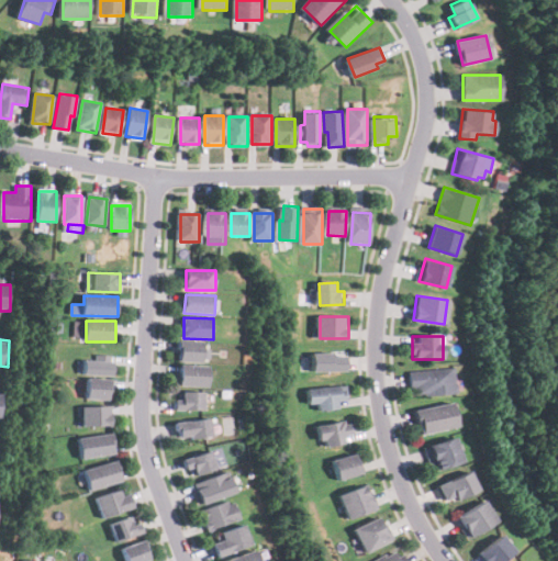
[(181,340),(180,361),(205,362),(207,340),(181,340)]
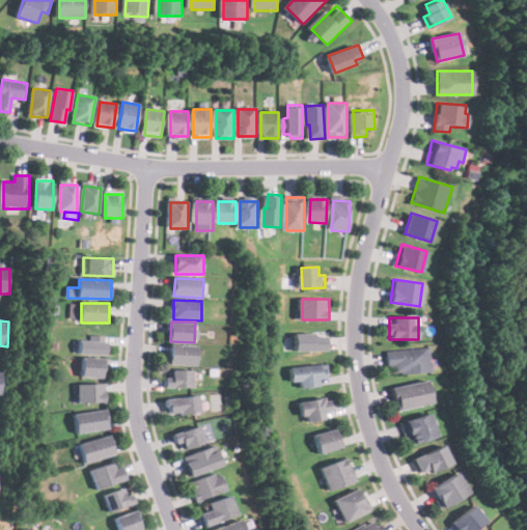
[(299,352),(330,351),(330,334),(299,335),(299,352)]
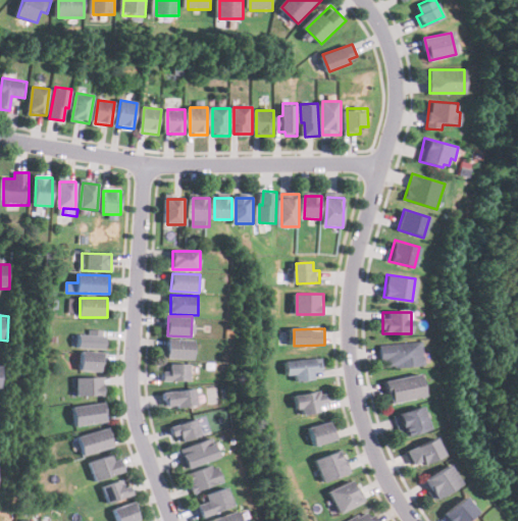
[(79,333),(78,348),(107,349),(107,334),(79,333)]
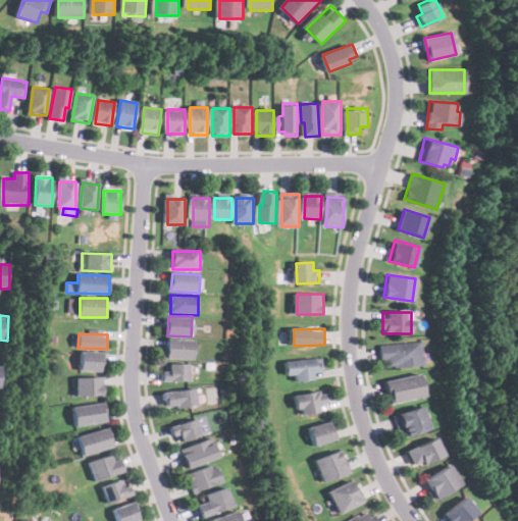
[(168,360),(196,360),(196,341),(168,341),(168,360)]
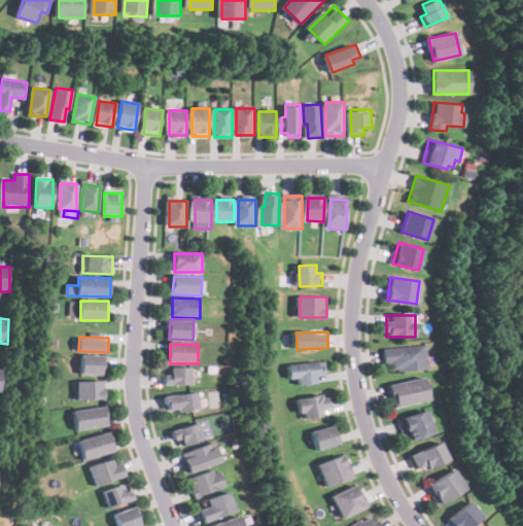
[(385,349),(387,373),(427,369),(424,344),(385,349)]
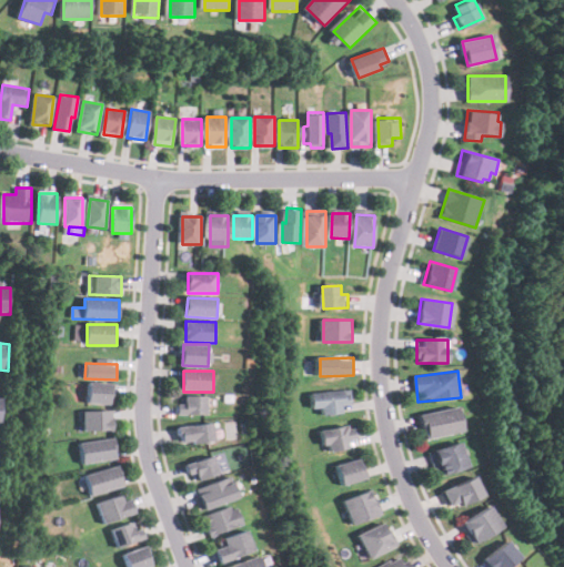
[(113,383),(89,383),(89,404),(113,404),(113,383)]
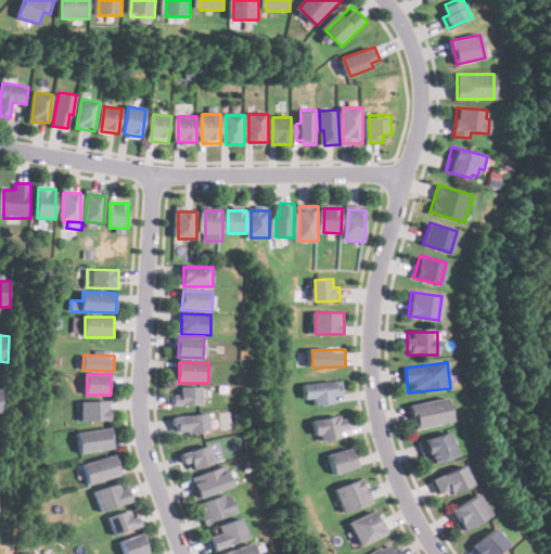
[(317,404),(347,402),(345,381),(307,384),(308,401),(317,400),(317,404)]
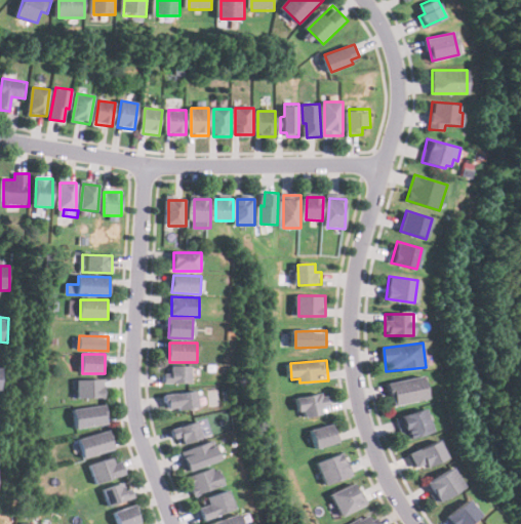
[(192,384),(192,367),(166,367),(166,384),(192,384)]
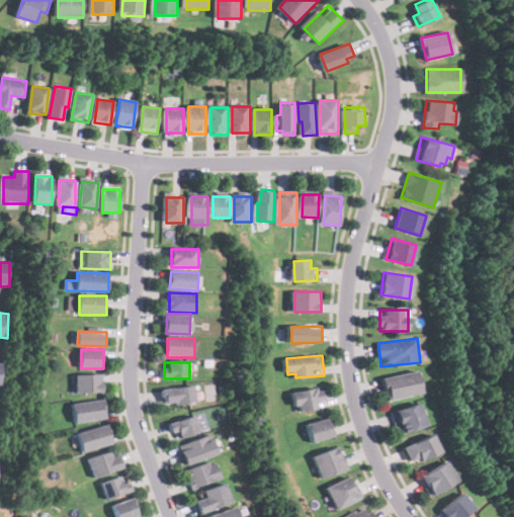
[(420,396),(416,372),(383,377),(387,400),(420,396)]
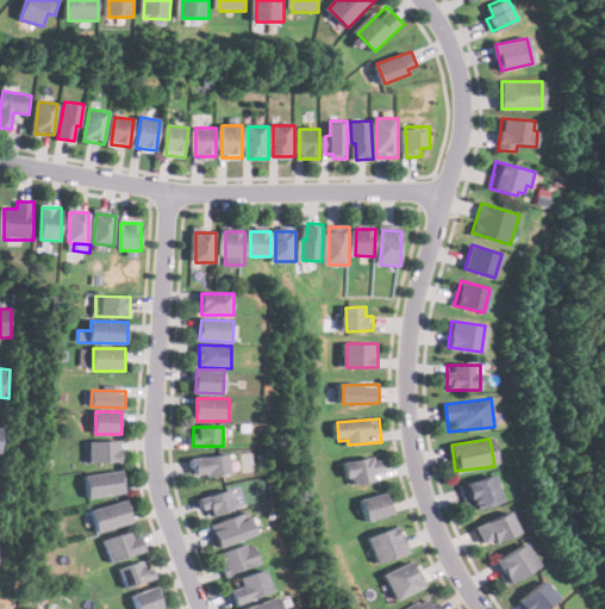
[(89,441),(89,463),(123,463),(123,440),(89,441)]
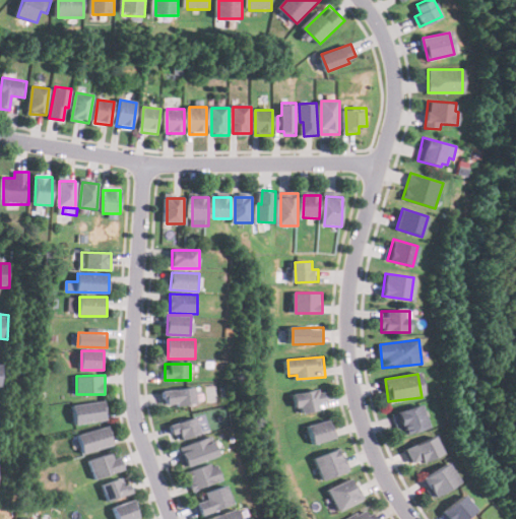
[(198,403),(195,387),(165,393),(168,408),(198,403)]
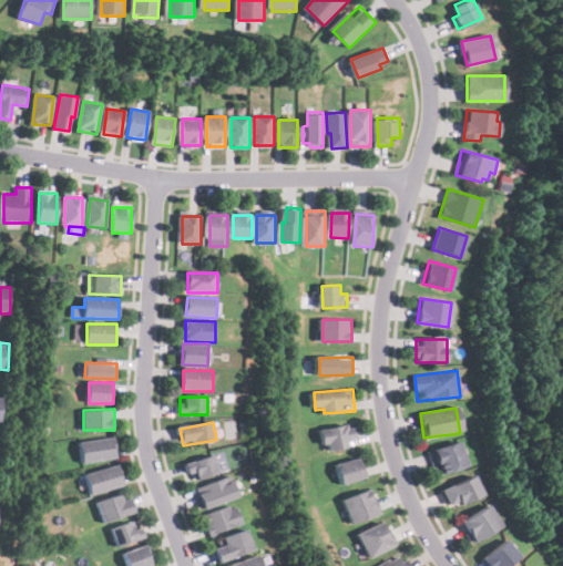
[(327,452),(359,446),(356,424),(324,430),(327,452)]
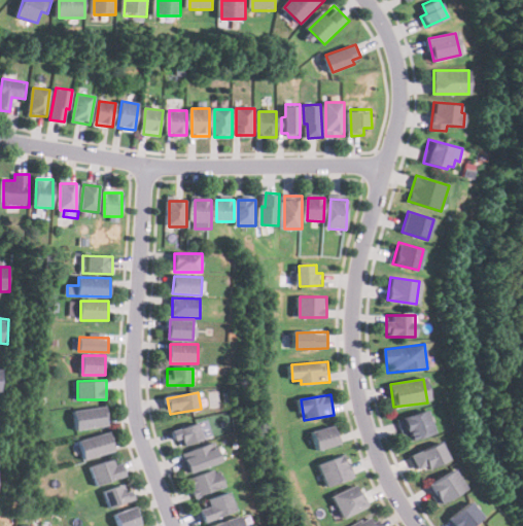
[(109,427),(107,408),(75,411),(77,430),(109,427)]
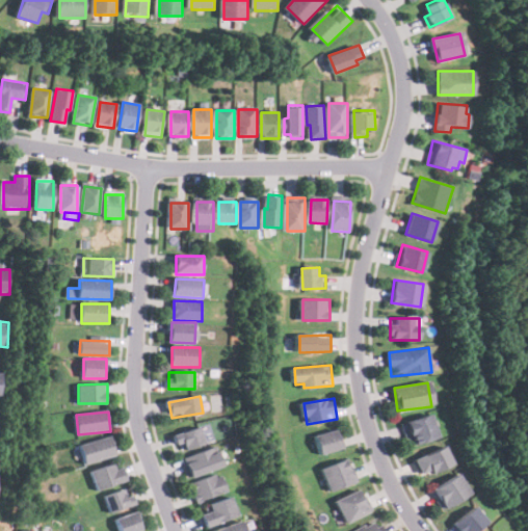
[(408,447),(437,437),(429,415),(401,424),(408,447)]
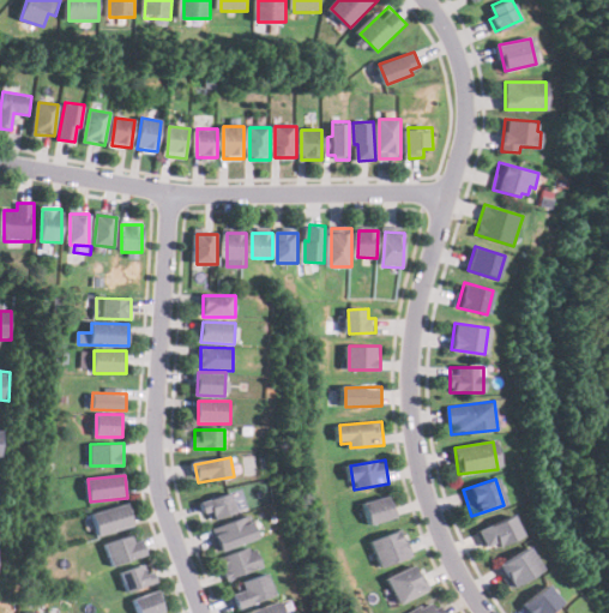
[(203,504),(207,523),(239,514),(233,494),(203,504)]
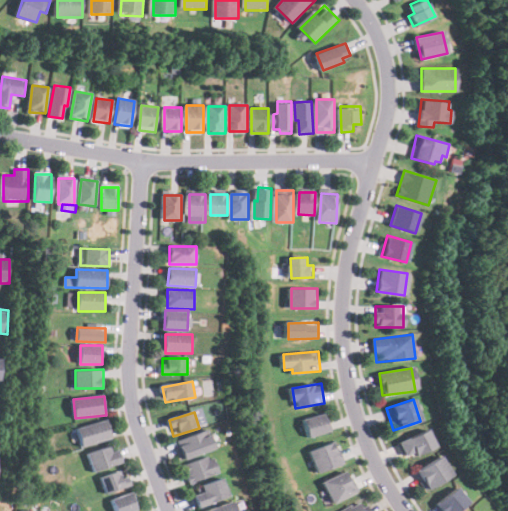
[(310,438),(331,432),(326,414),(305,420),(310,438)]
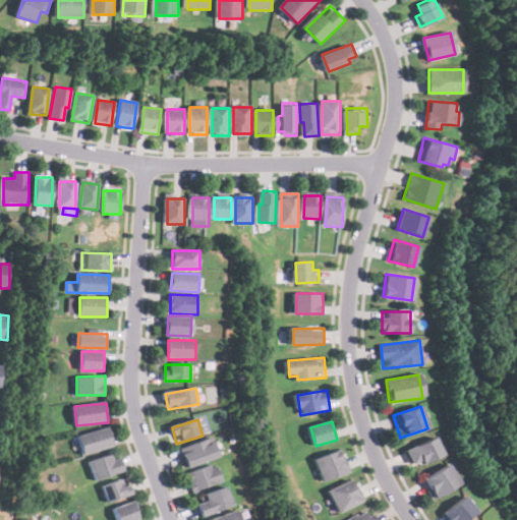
[(78,437),(84,455),(115,447),(109,427),(78,437)]
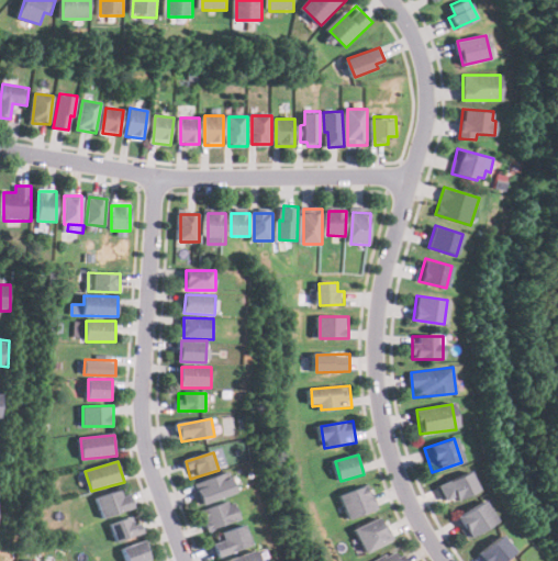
[(201,504),(236,492),(230,471),(193,484),(201,504)]
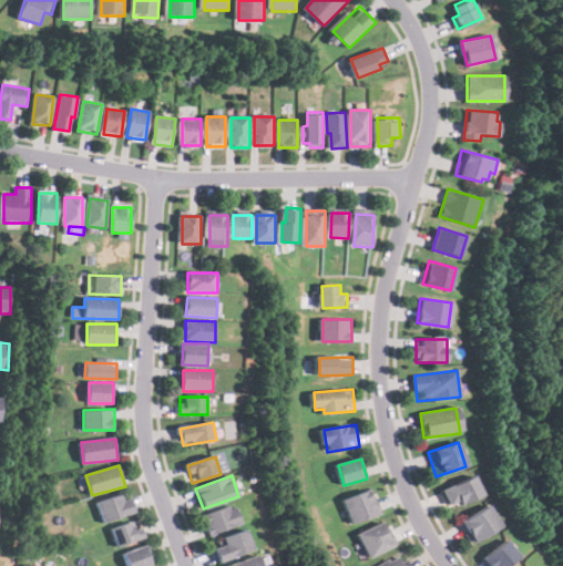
[(440,489),(472,475),(481,495),(458,505),(456,501),(448,505),(440,489)]
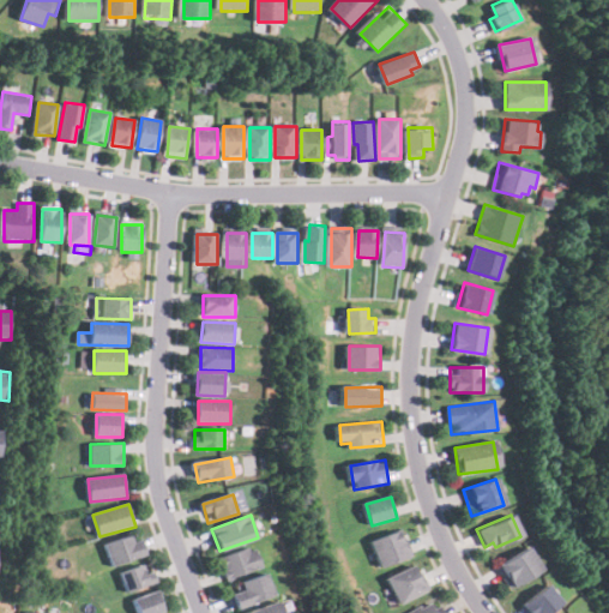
[(414,556),(404,530),(373,542),(384,568),(414,556)]
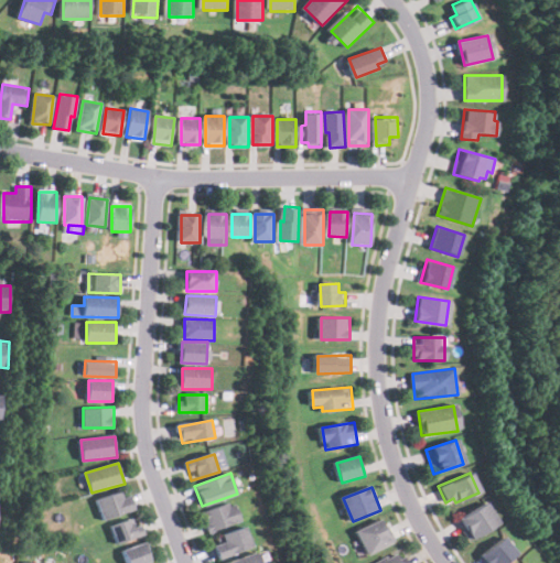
[(104,521),(135,511),(129,490),(97,500),(104,521)]
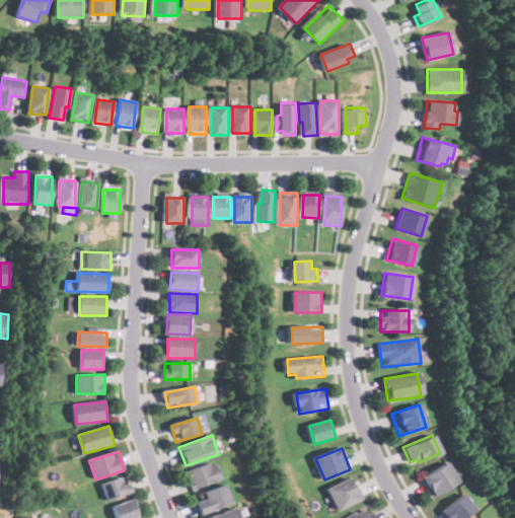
[(194,491),(224,479),(217,461),(187,472),(194,491)]
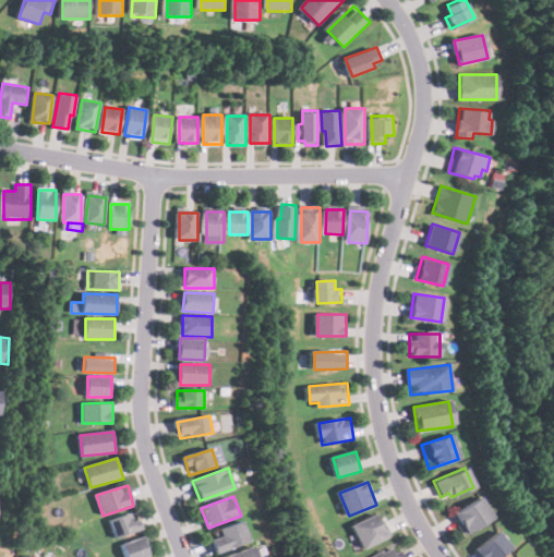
[(492,519),(480,499),(453,515),(465,535),(492,519)]
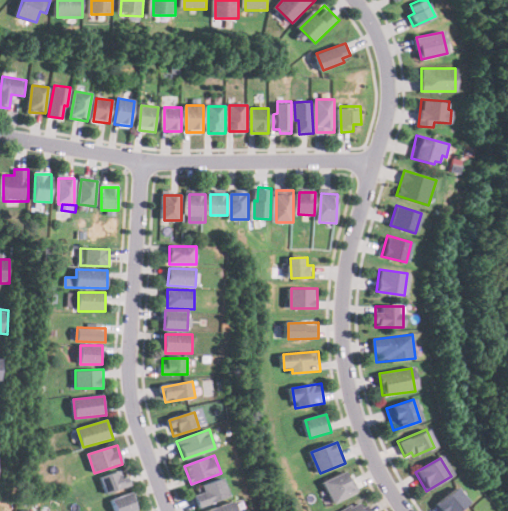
[(107,495),(132,486),(126,470),(101,479),(107,495)]
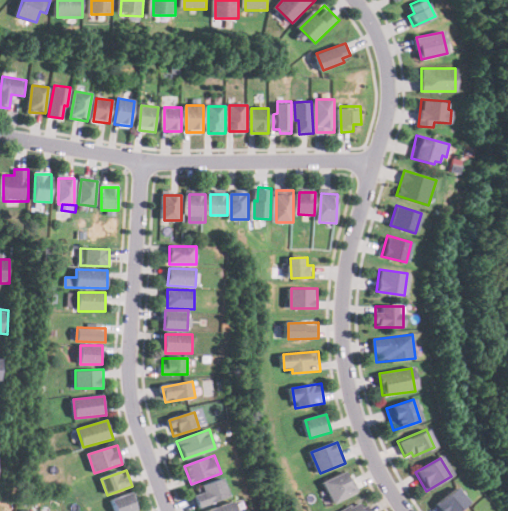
[(324,482),(334,504),(358,493),(348,471),(324,482)]
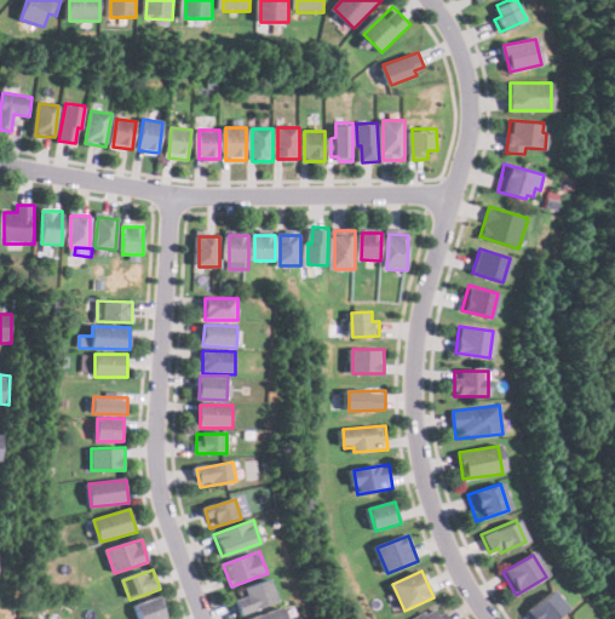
[(242,615),(279,603),(271,582),(235,592),(242,615)]
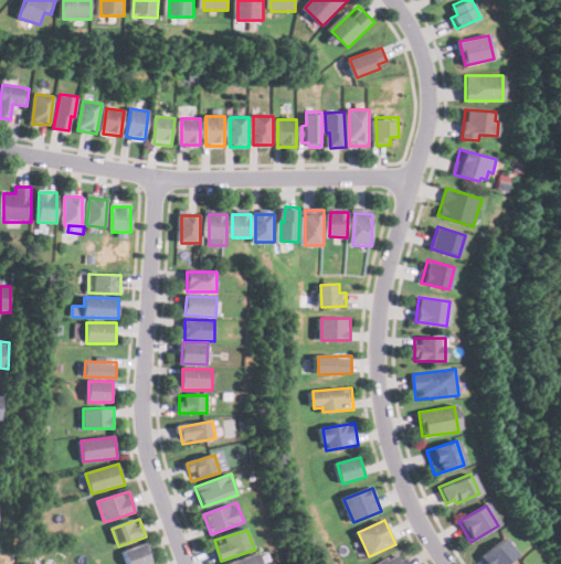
[(480,555),(487,563),(506,563),(518,554),(504,536),(480,555)]
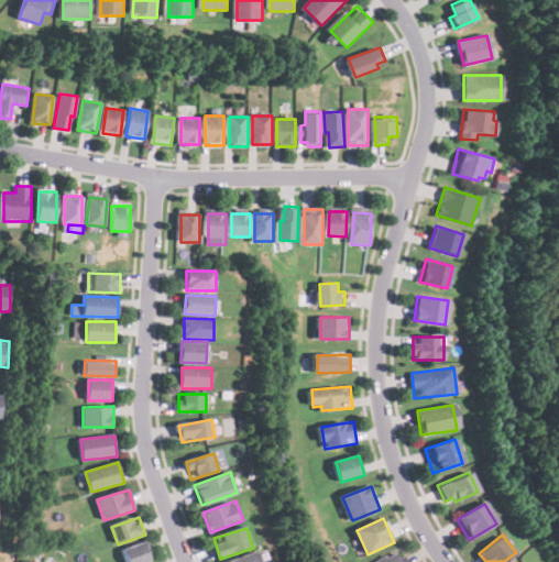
[(153,561),(145,542),(123,550),(128,561),(153,561)]
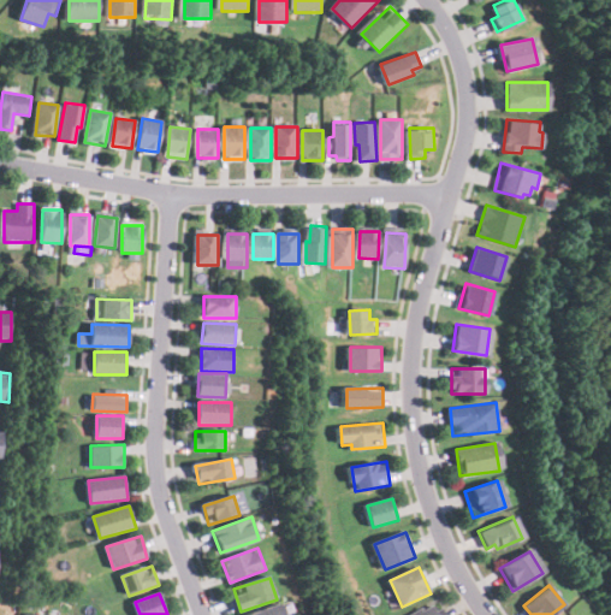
[(446,614),(439,601),(413,614),(446,614)]
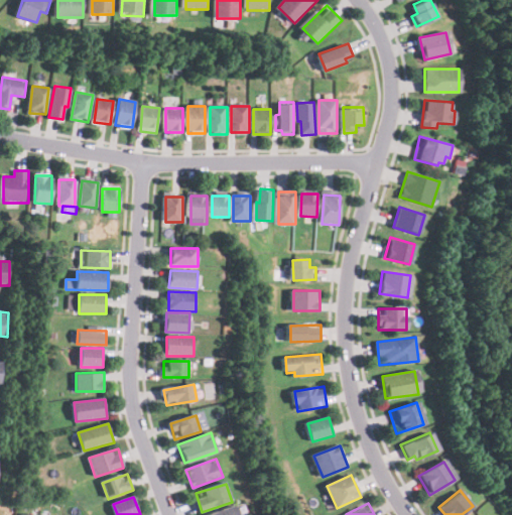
[(241,514),(237,505),(211,514),(241,514)]
